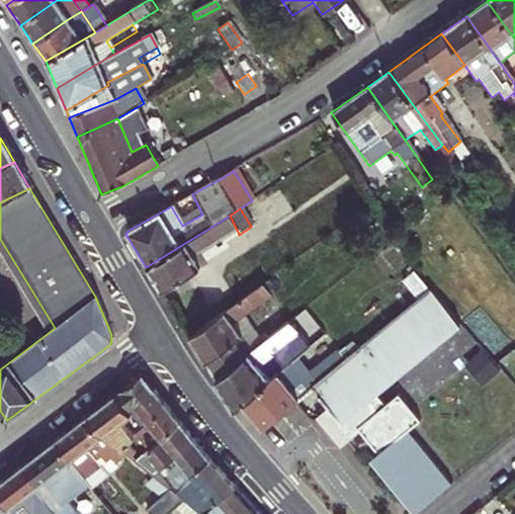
[(146,267),(161,291),(199,269),(193,259),(238,232),(230,216),(146,267)]
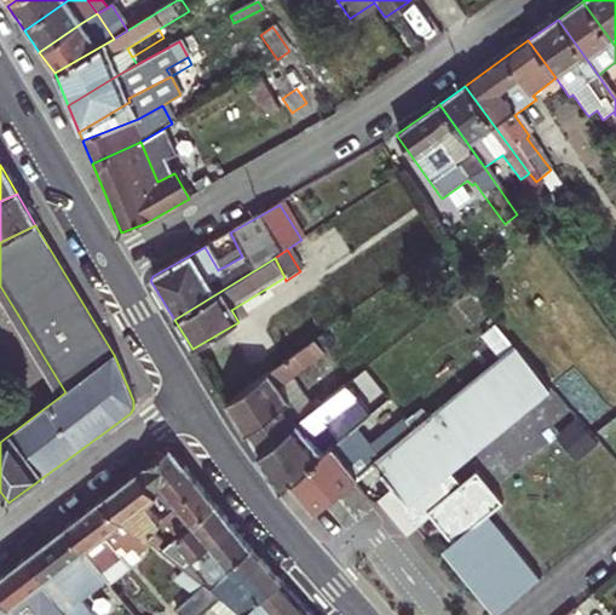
[(324,355),(314,340),(225,404),(257,455),(312,413),(289,380),(324,355)]
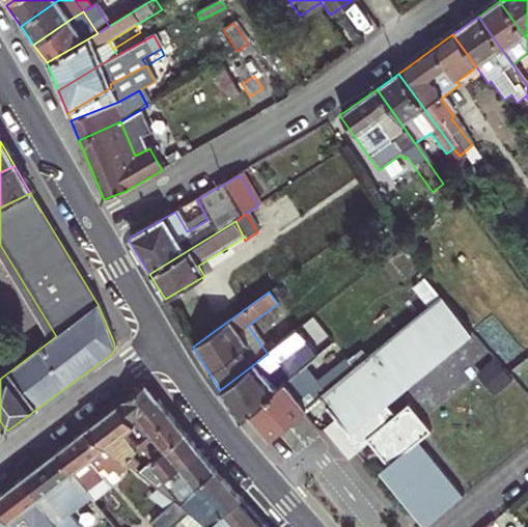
[(366,360),(322,397),(338,418),(352,435),(360,427),(371,441),(389,465),(382,470),(425,526),(427,526),(463,498),(424,449),(419,453),(413,446),(432,432),(409,404),(395,416),(386,404),(471,333),(441,298),(366,360)]
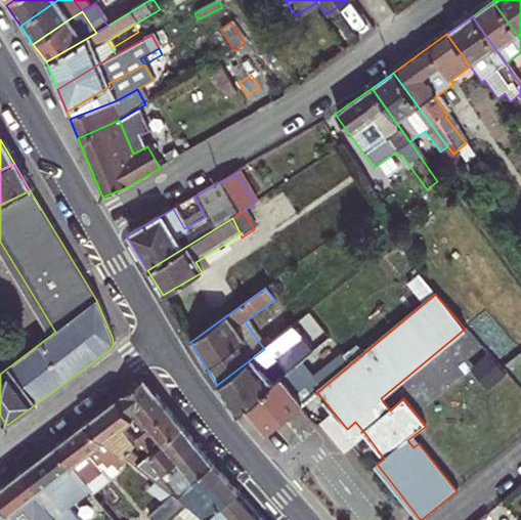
[(307,315),(291,328),(298,336),(313,323),(307,315)]
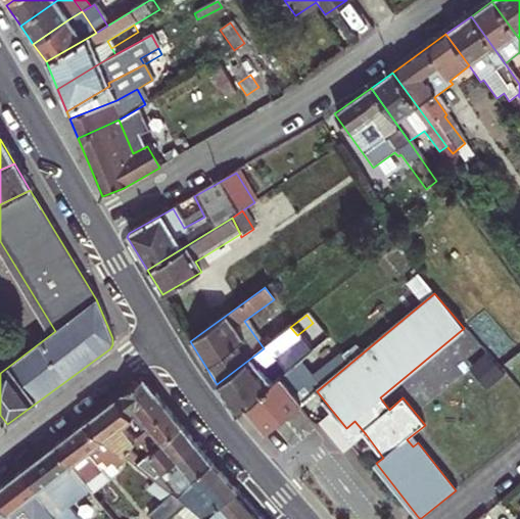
[(264,348),(217,384),(235,416),(244,408),(290,371),(312,354),(297,335),(290,327),(264,348)]
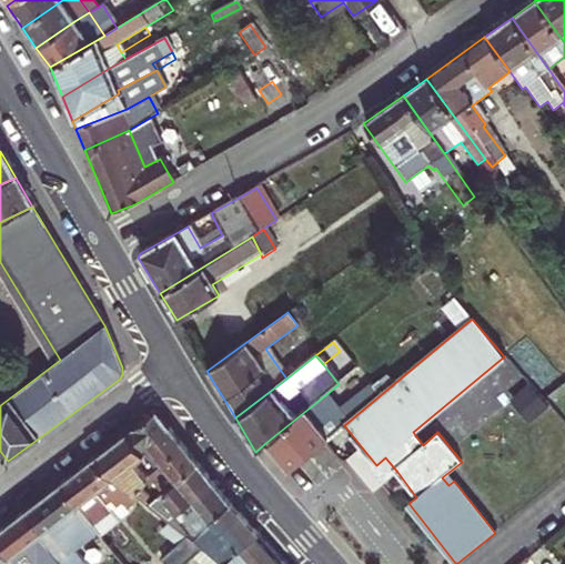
[(383,375),(336,414),(344,425),(357,413),(392,385),(383,375)]
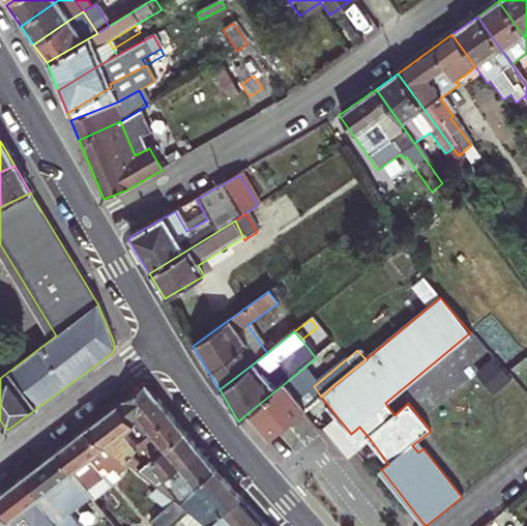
[(490,362),(474,377),(490,395),(506,381),(490,362)]
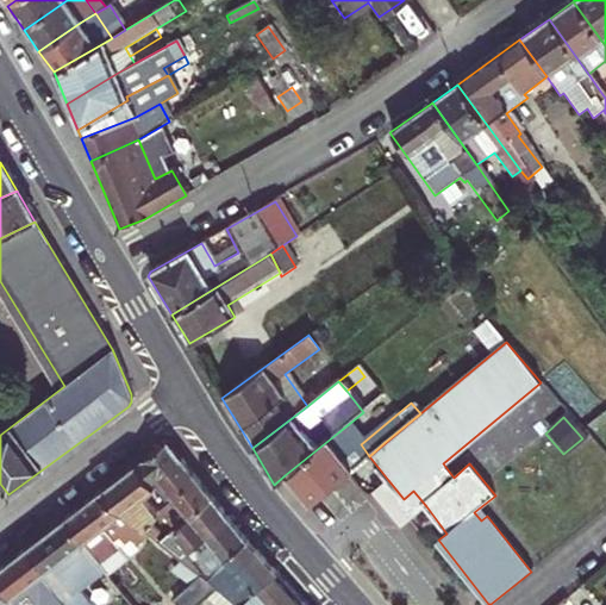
[(362,462),(338,432),(285,475),(308,505),(362,462)]
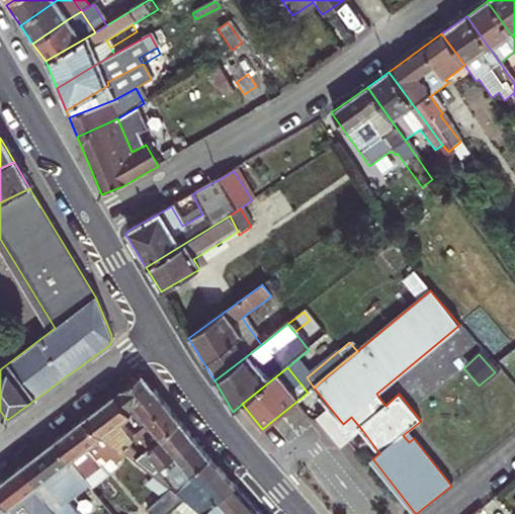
[(114,396),(127,413),(137,405),(152,391),(140,375),(114,396)]
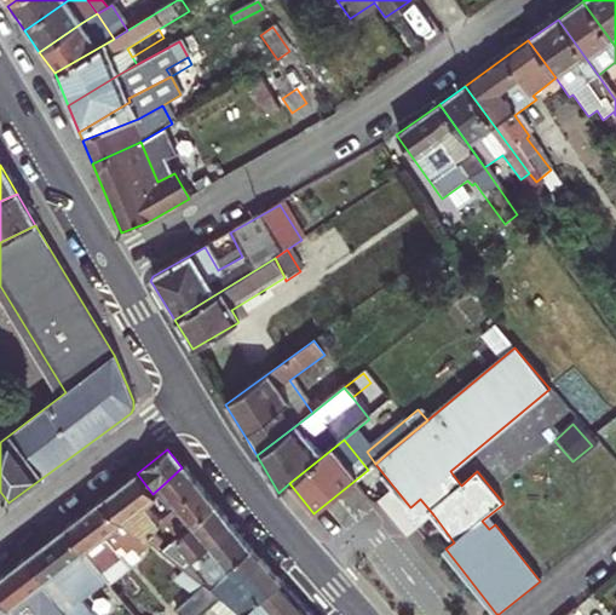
[(182,467),(163,484),(180,505),(200,489),(182,467)]
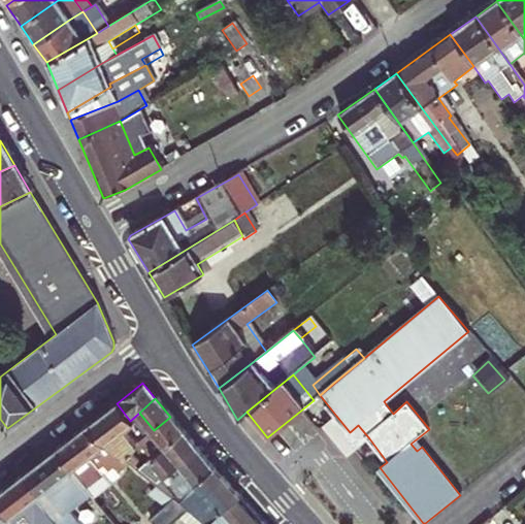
[(132,423),(130,421),(117,403),(111,407),(84,429),(125,463),(127,465),(130,461),(125,454),(133,447),(122,431),(132,423)]
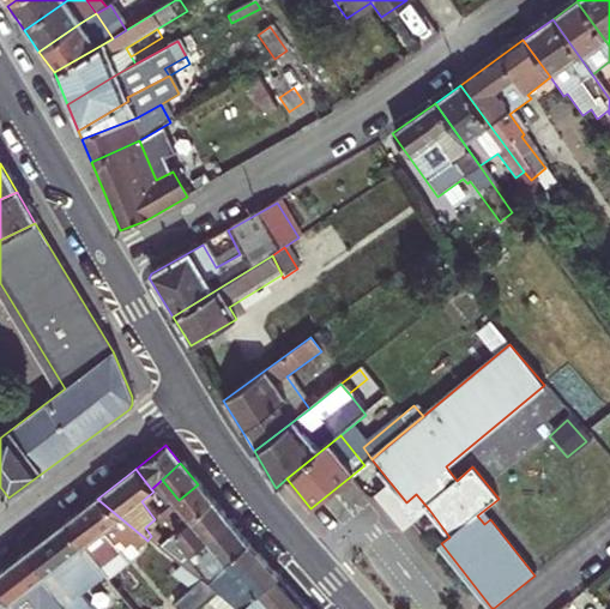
[(406,502),(391,483),(376,494),(404,530),(429,510),(416,494),(406,502)]
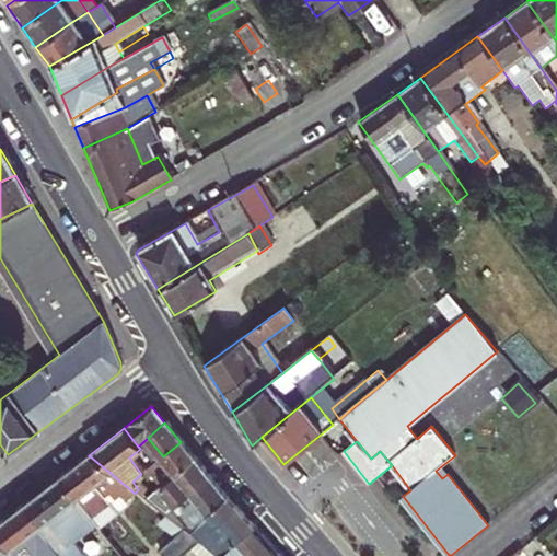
[(163,456),(147,470),(160,486),(194,459),(181,442),(163,456)]
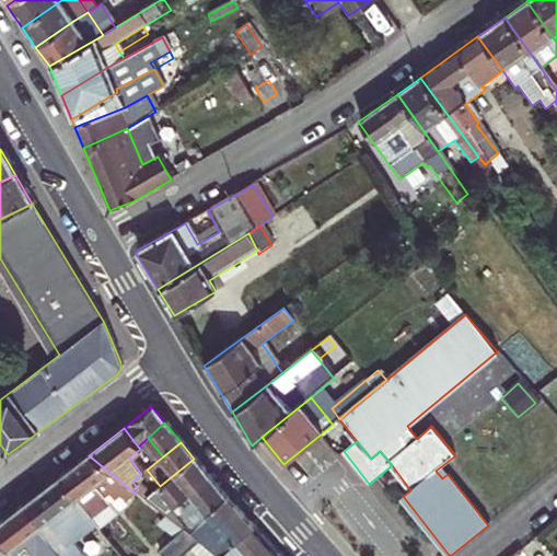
[(122,500),(132,491),(89,455),(56,479),(90,522),(111,506),(108,502),(115,497),(122,500)]
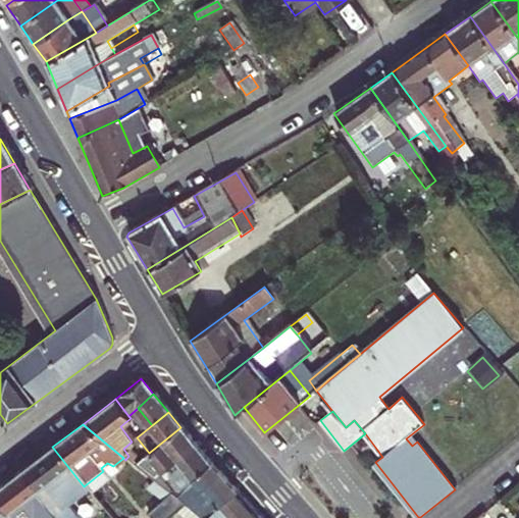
[(180,427),(149,453),(150,455),(165,471),(195,446),(180,427)]
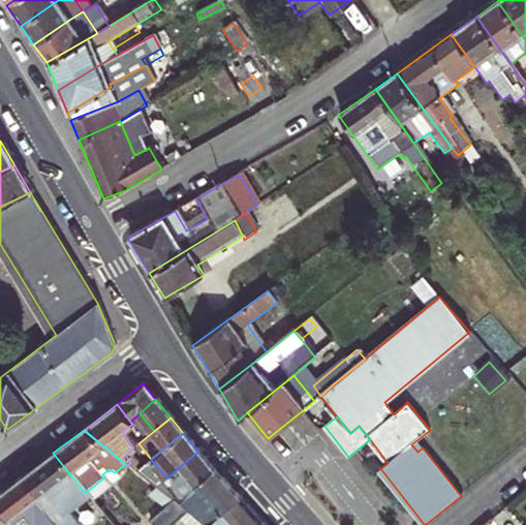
[(182,492),(176,497),(160,484),(156,488),(179,505),(193,489),(191,488),(213,470),(197,452),(167,477),(182,492)]
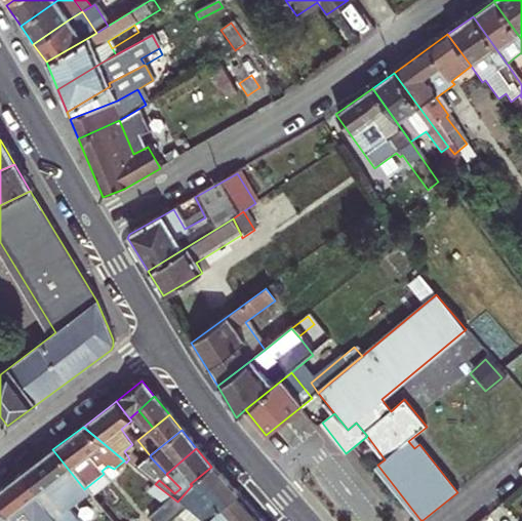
[(74,520),(71,516),(64,506),(84,489),(52,449),(23,474),(39,494),(34,498),(52,520),(74,520)]
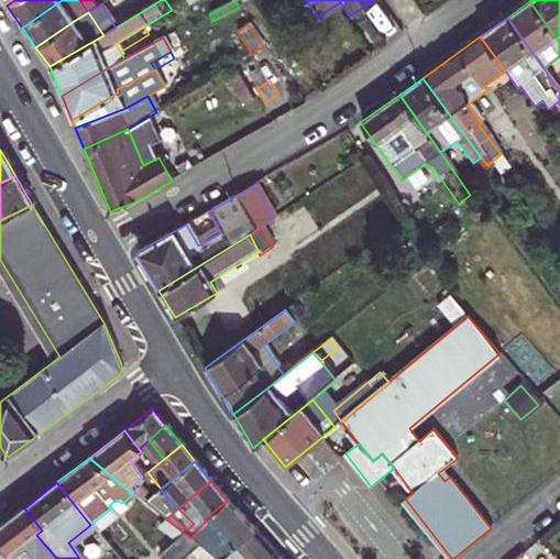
[(144,503),(155,494),(144,485),(139,492),(135,496),(144,503)]
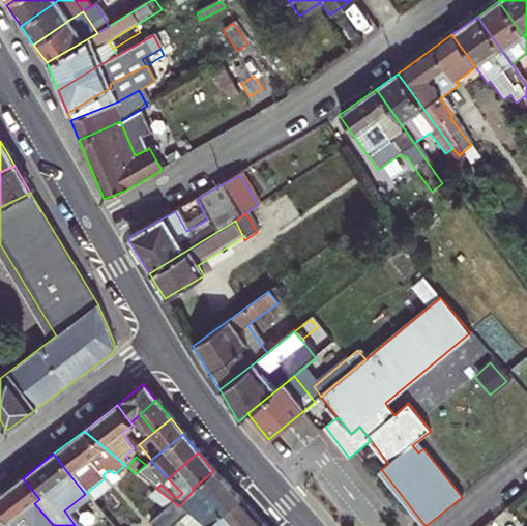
[(152,462),(149,465),(157,474),(164,481),(168,478),(152,462)]
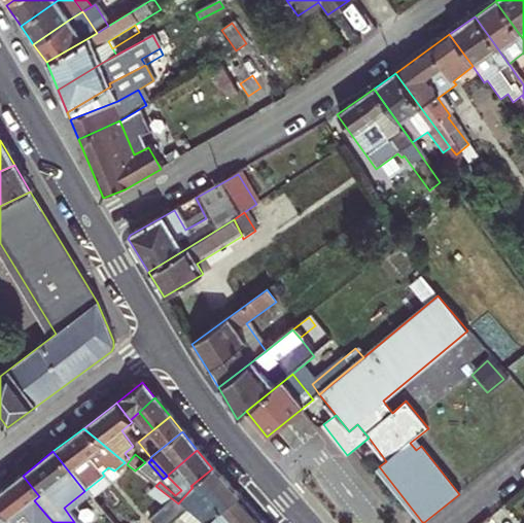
[(156,472),(154,473),(145,462),(135,471),(155,486),(160,482),(163,479),(156,472)]
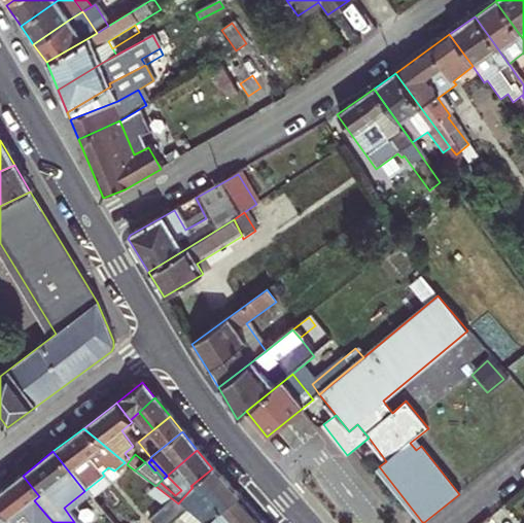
[(109,483),(121,474),(114,471),(108,467),(102,473),(104,476),(84,491),(91,500),(110,485),(109,483)]
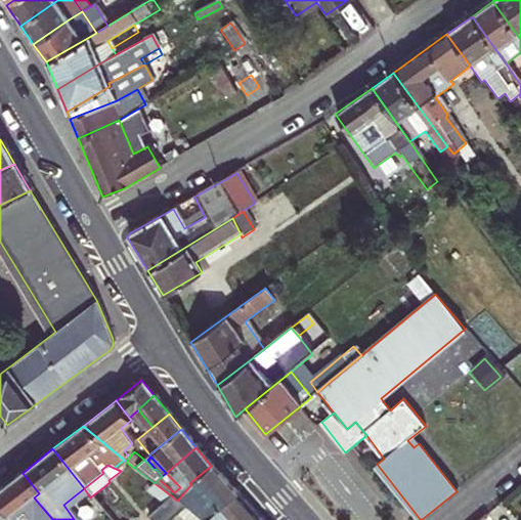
[(185,509),(177,515),(182,519),(210,519),(236,493),(211,466),(189,483),(191,484),(177,501),(185,509)]
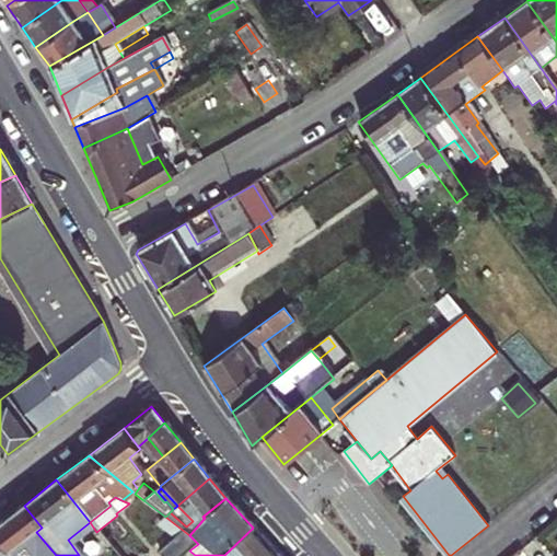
[(56,555),(36,532),(42,528),(24,506),(0,523),(0,555),(56,555)]
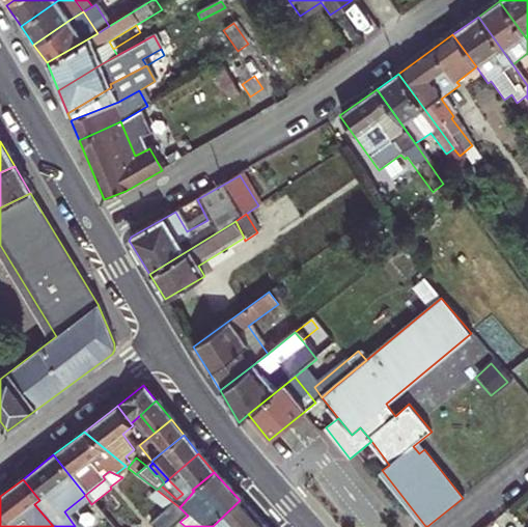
[(174,526),(179,522),(188,516),(179,507),(157,490),(149,497),(165,510),(151,523),(155,526),(174,526)]
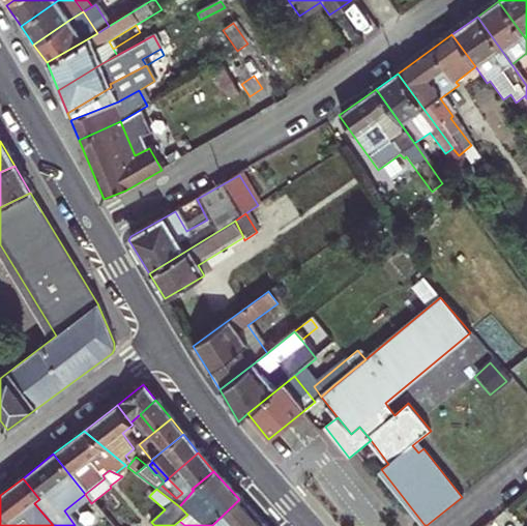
[(91,503),(85,494),(64,510),(71,521),(92,504),(91,503)]
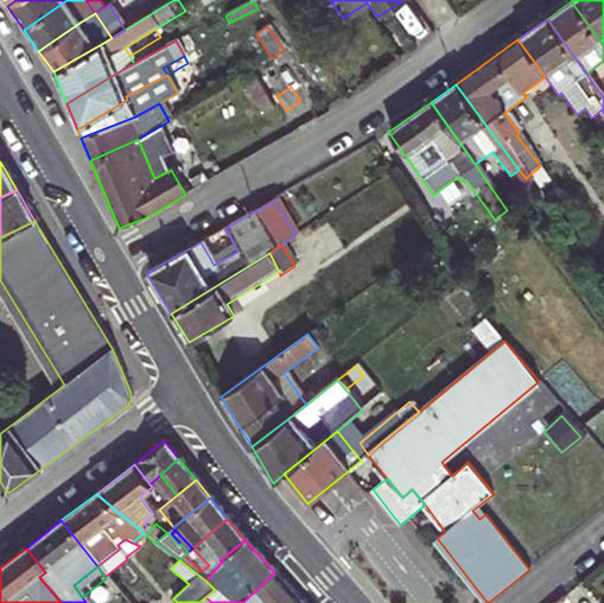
[(300,602),(274,572),(243,602),(300,602)]
